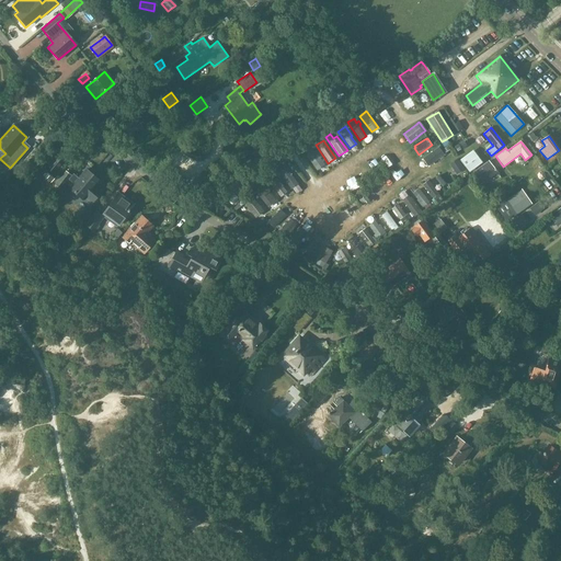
[(307,157),(317,171),(324,165),(320,159),(321,158),(313,146),(305,151),(308,156),(307,157)]
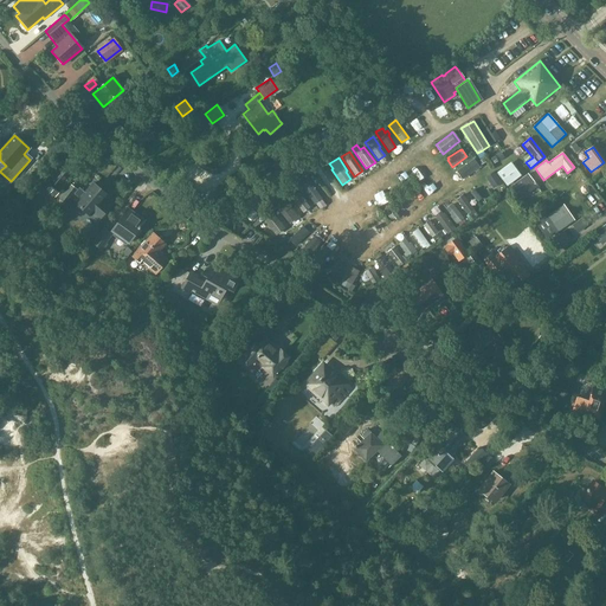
[(456,172),(462,180),(479,168),(474,160),(456,172)]
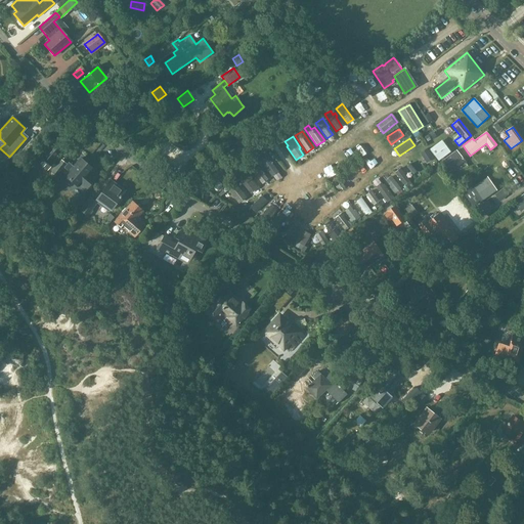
[(42,143),(35,151),(39,156),(36,160),(48,171),(54,163),(52,161),(63,147),(56,141),(55,142),(52,140),(46,147),(42,143)]
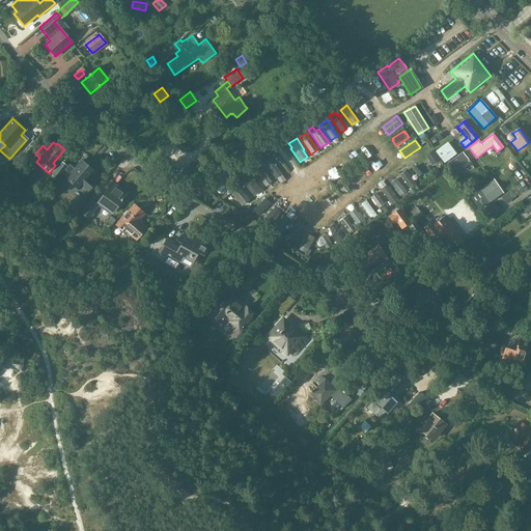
[(435,151),(443,163),(456,154),(447,142),(435,151)]
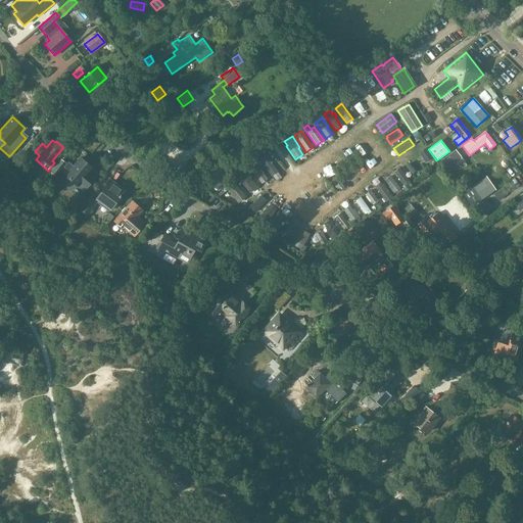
[(425,149),(419,153),(425,163),(432,159),(425,149)]
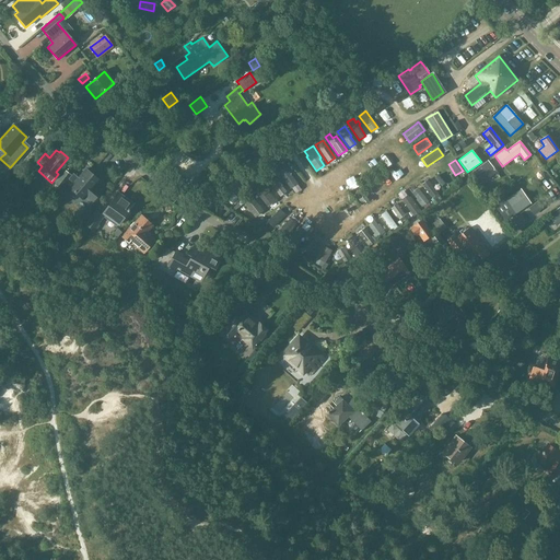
[(473,171),(482,183),(497,172),(488,161),(473,171)]
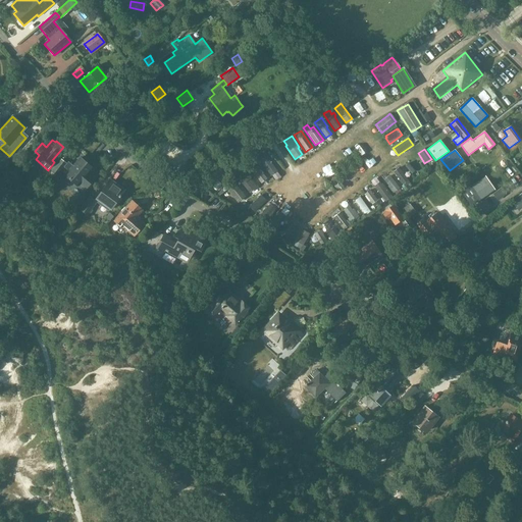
[(258,159),(271,176),(277,171),(264,154),(258,159)]
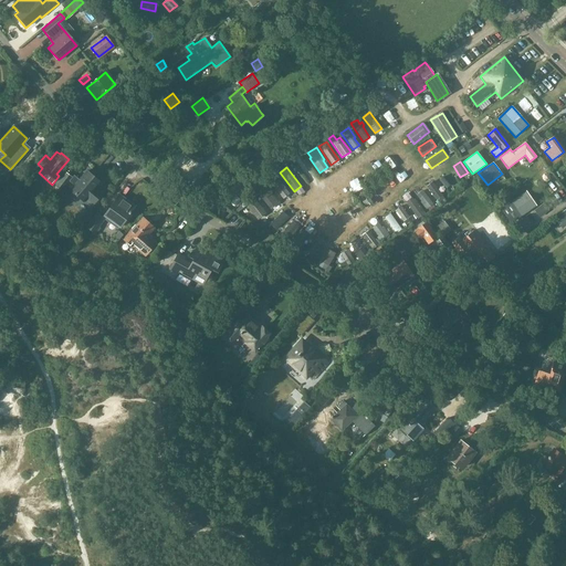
[(73,176),(69,181),(74,186),(70,190),(83,202),(85,199),(92,206),(102,194),(95,188),(100,182),(86,171),(79,180),(73,176)]
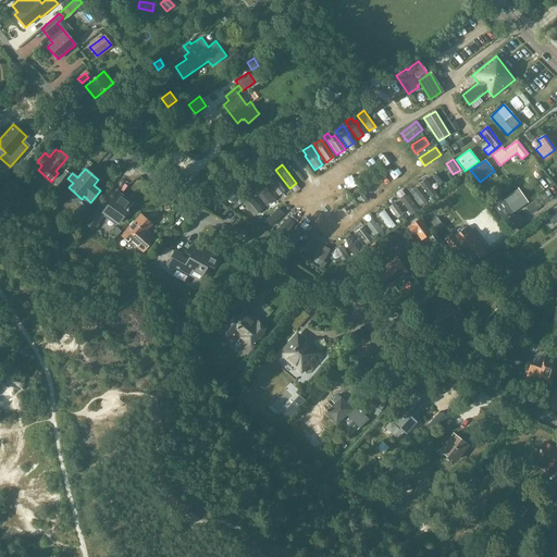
[(54,184),(60,188),(70,174),(64,171),(54,184)]
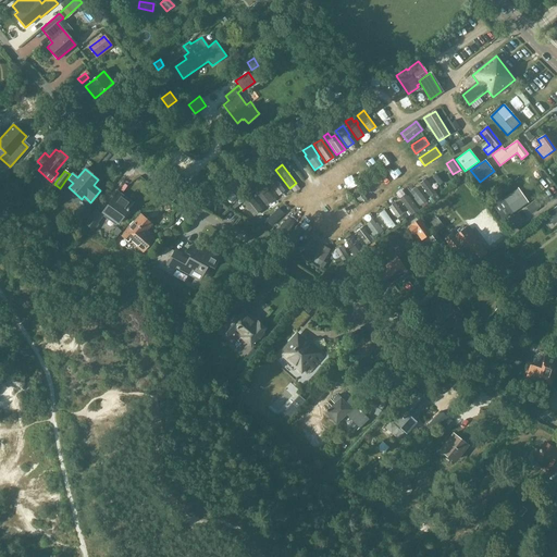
[(435,174),(432,177),(438,185),(442,182),(435,174)]
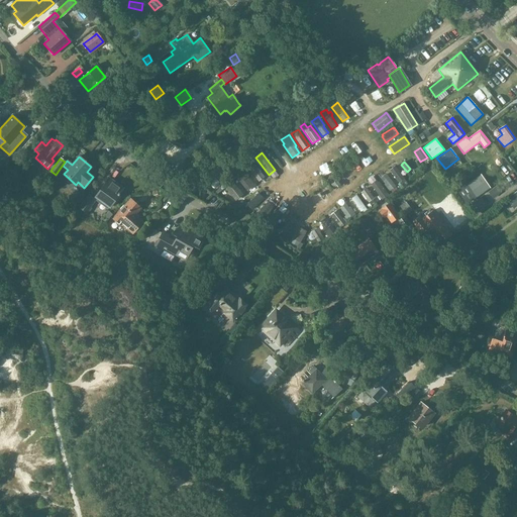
[(247,169),(259,183),(265,178),(253,165),(247,169)]
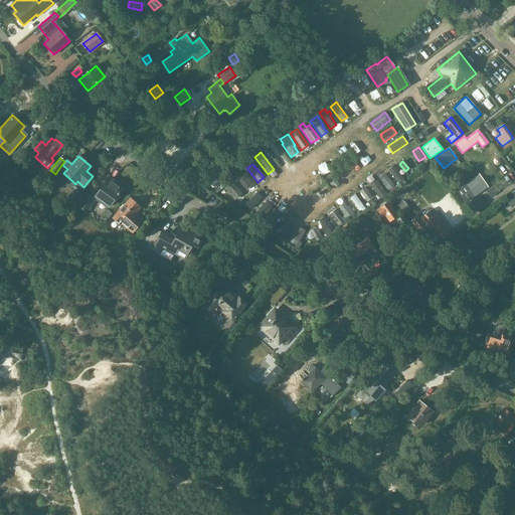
[(387,169),(397,182),(402,179),(393,166),(387,169)]
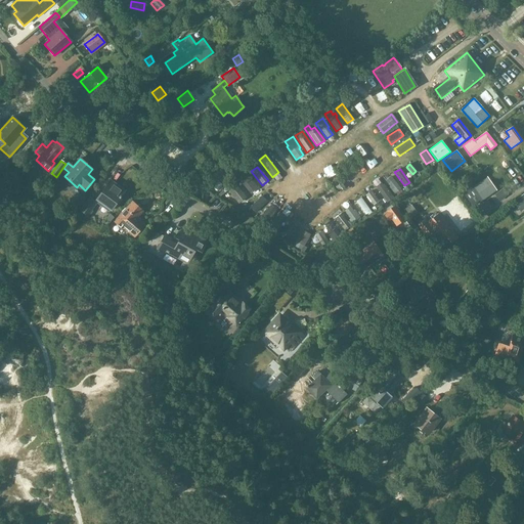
[(239,181),(250,194),(258,188),(253,182),(254,181),(252,178),(253,177),(247,170),(242,174),(244,177),(239,181)]
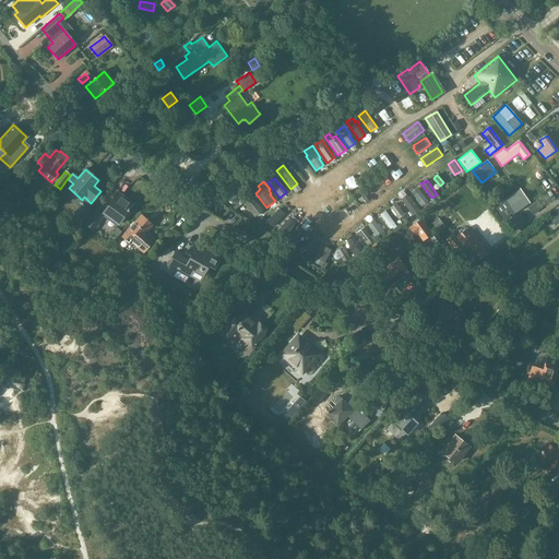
[(411,193),(420,207),(427,202),(417,188),(411,193)]
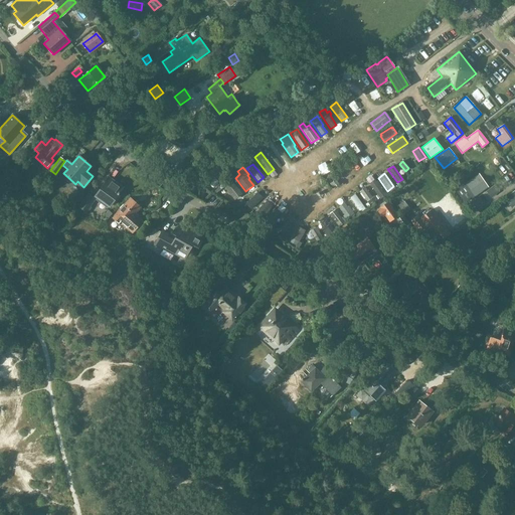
[(478,174),(455,190),(464,203),(487,187),(478,174)]
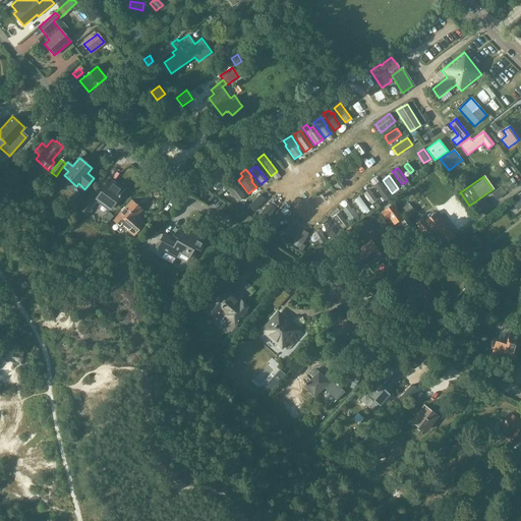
[(95,199),(110,210),(123,191),(108,180),(95,199)]
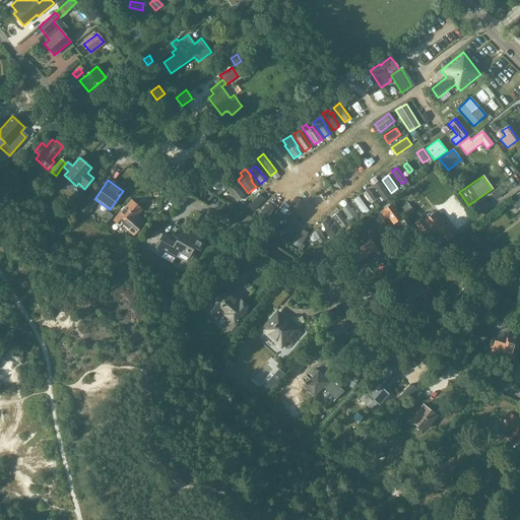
[(225,189),(237,202),(244,196),(233,182),(225,189)]
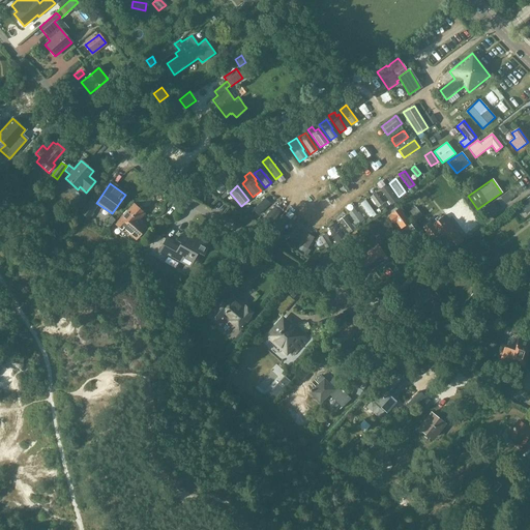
[(380,189),(388,202),(395,197),(388,186),(387,187),(385,185),(380,189)]
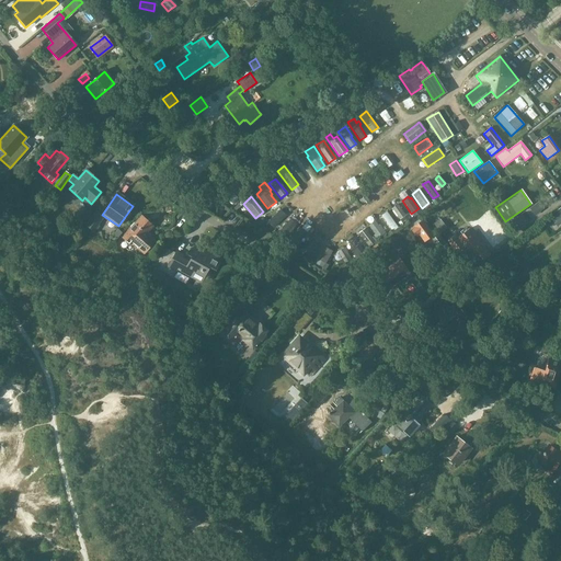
[(529,209),(535,216),(544,208),(538,202),(529,209)]
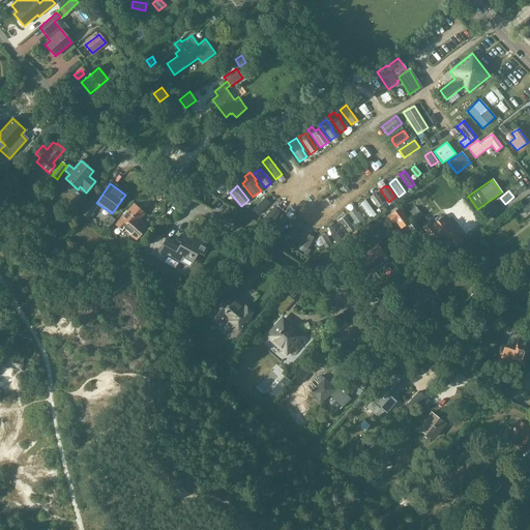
[(376,211),(378,214),(389,207),(385,202),(383,203),(376,193),(370,197),(378,209),(376,211)]
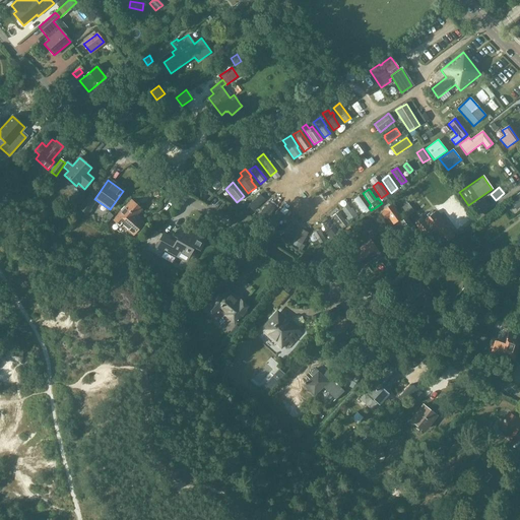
[(519,192),(509,200),(516,210),(519,206),(519,192)]
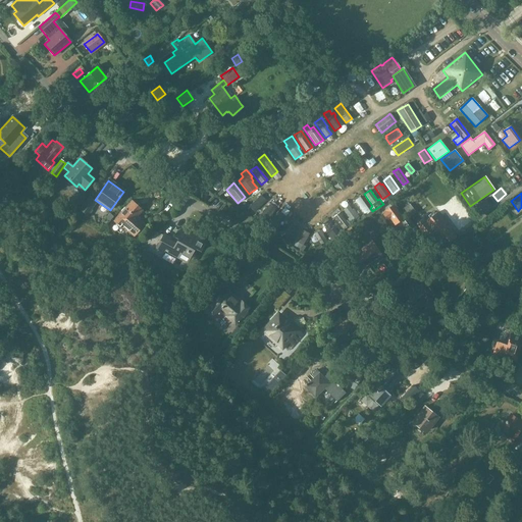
[(249,206),(255,212),(266,201),(260,195),(249,206)]
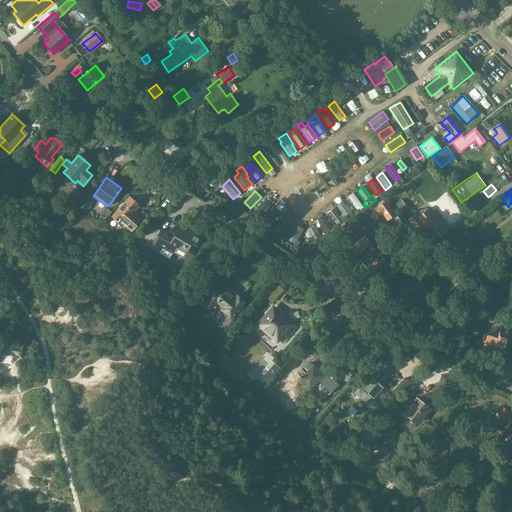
[(85,211),(94,198),(88,193),(78,206),(85,211)]
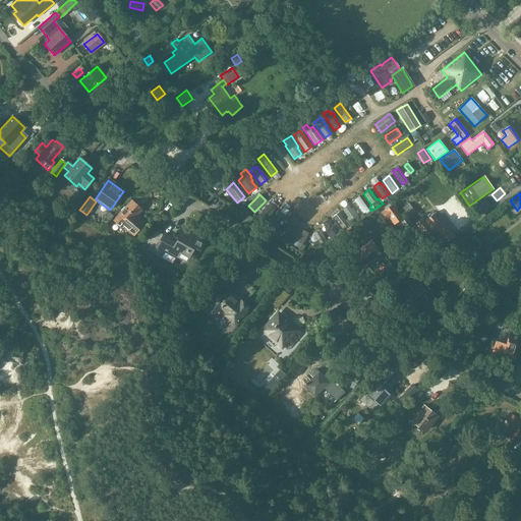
[(358,196),(353,200),(363,215),(368,211),(358,196)]
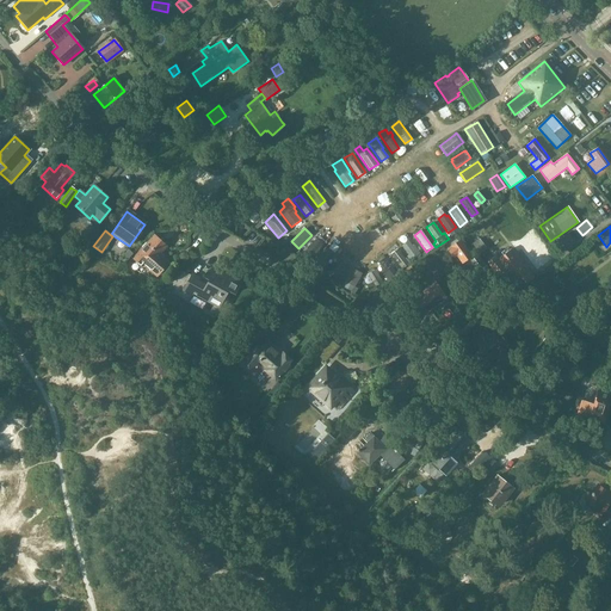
[(148,271),(156,277),(168,263),(160,254),(167,246),(154,234),(133,259),(140,266),(143,263),(150,269),(148,271)]
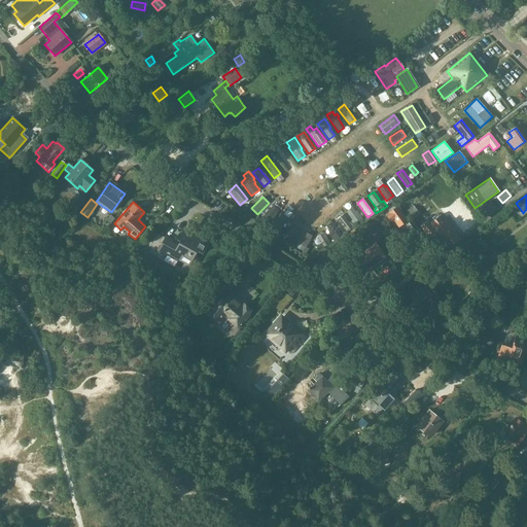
[(257,218),(255,221),(259,224),(260,222),(265,226),(277,213),(276,212),(278,211),(272,206),(259,220),(257,218)]
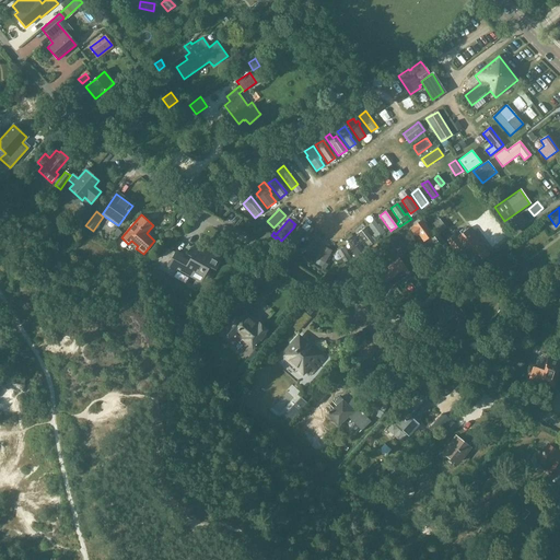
[(431,225),(438,234),(446,228),(439,219),(431,225)]
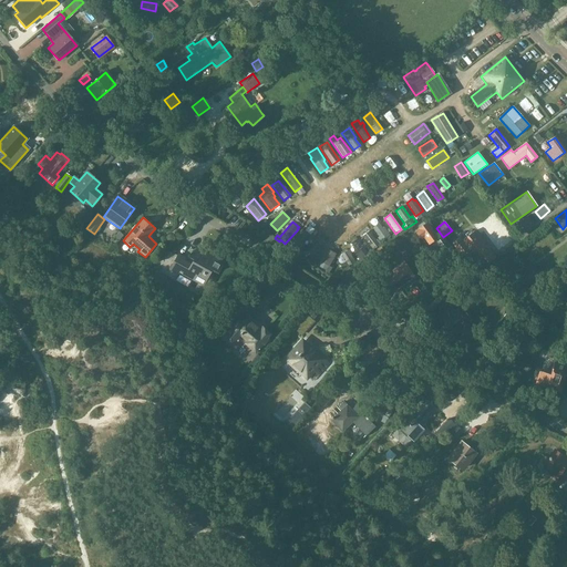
[(422,237),(426,243),(429,245),(437,238),(426,223),(414,232),(420,239),(422,237)]
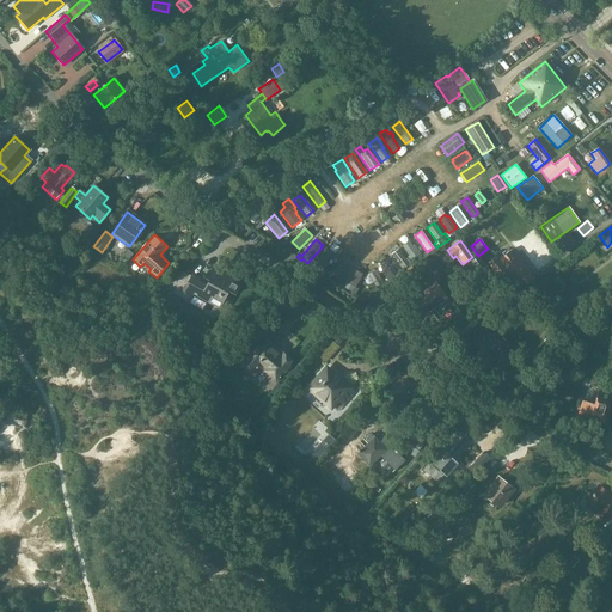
[(420,256),(408,242),(402,246),(408,255),(407,256),(411,262),(420,256)]
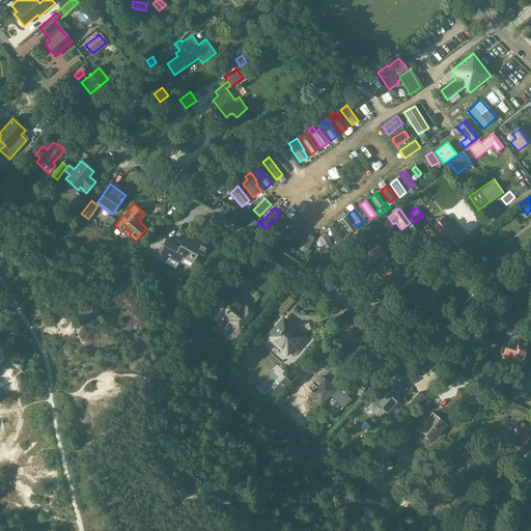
[(273,229),(280,234),(290,221),(284,216),(273,229)]
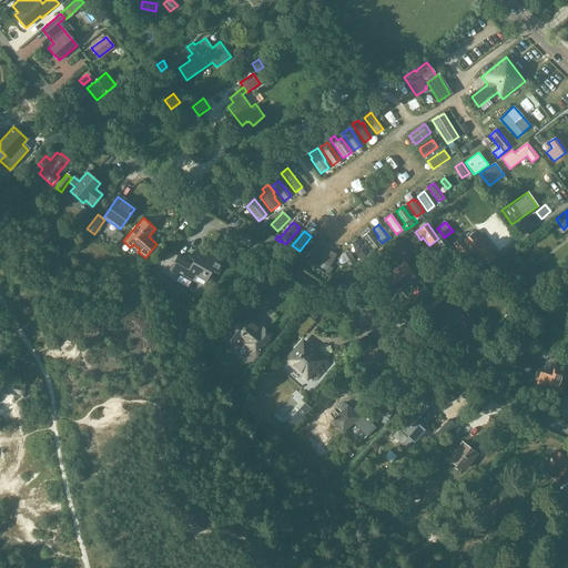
[(363,236),(374,251),(381,245),(369,232),(363,236)]
